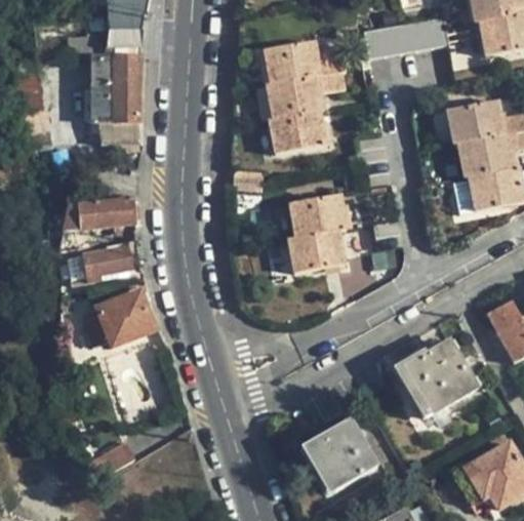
[(105,45),(113,45),(139,45),(149,0),(107,0),(107,1),(105,45)]
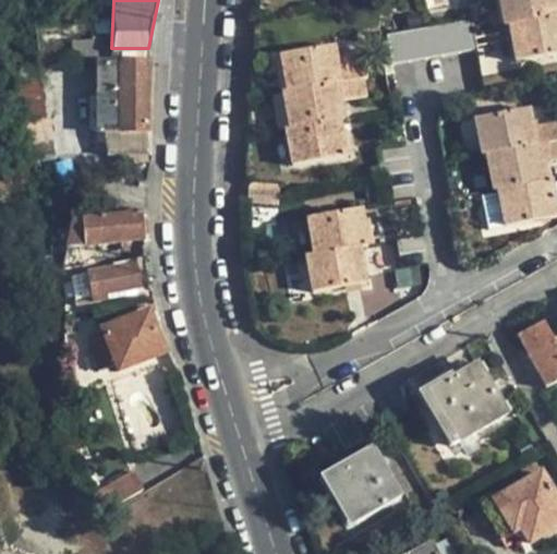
[(499,0),(504,23),(508,23),(556,12),(556,0),(499,0)]
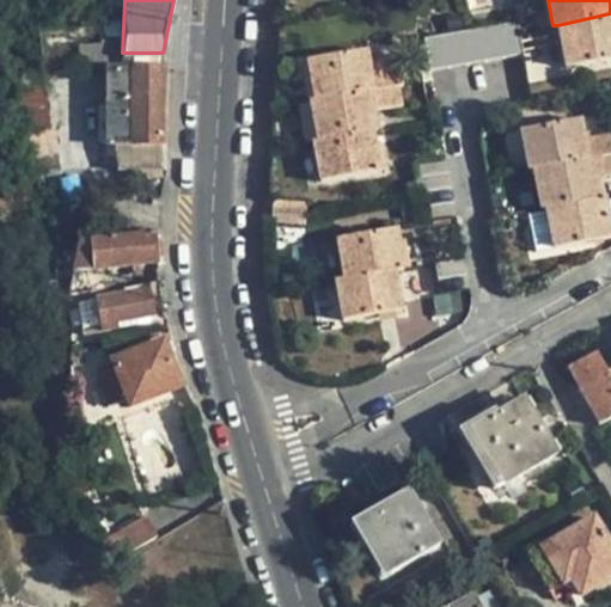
[(610,13),(557,25),(564,66),(610,56),(610,13)]
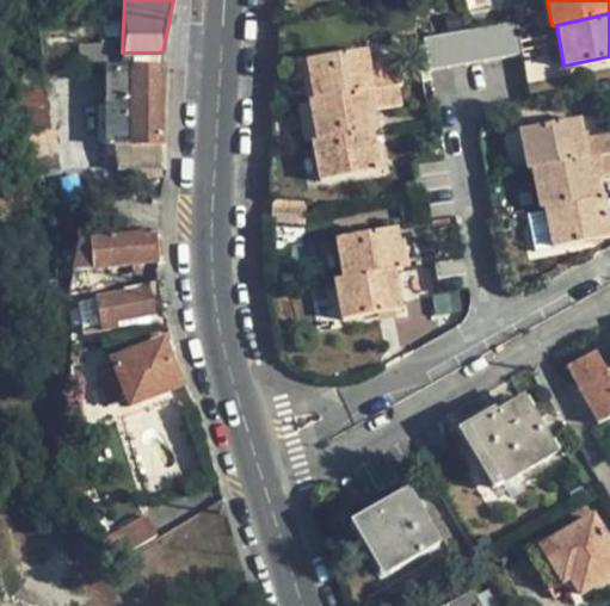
[(429,67),(523,50),(519,32),(517,18),(421,35),(429,67)]
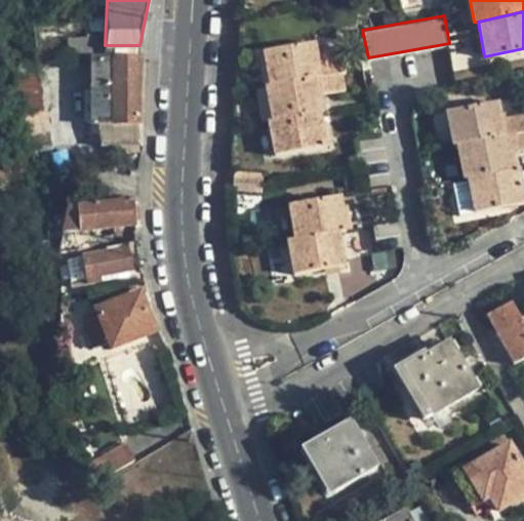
[(65,35),(51,38),(55,54),(69,50),(65,35)]
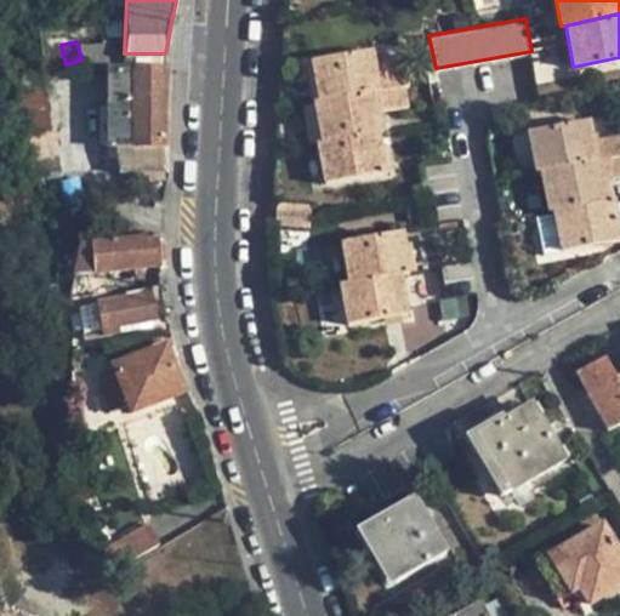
[(311,57),(317,98),(404,83),(408,81),(404,63),(375,68),(370,47),(311,57)]
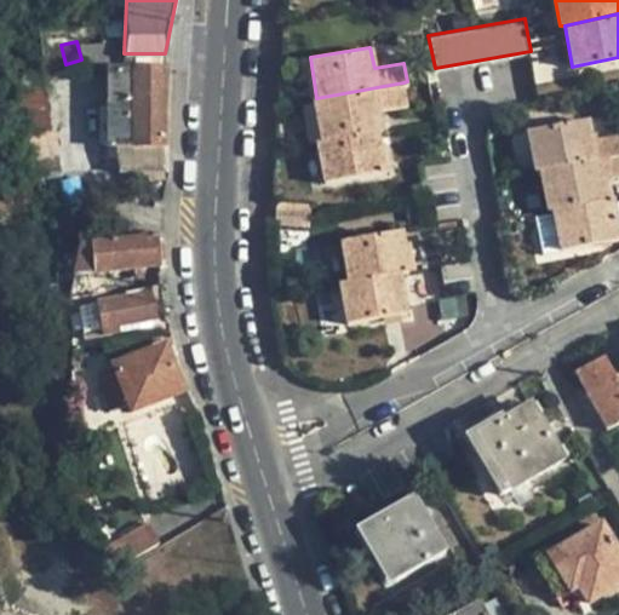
[(164,104),(165,53),(133,53),(133,63),(110,64),(110,104),(164,104)]
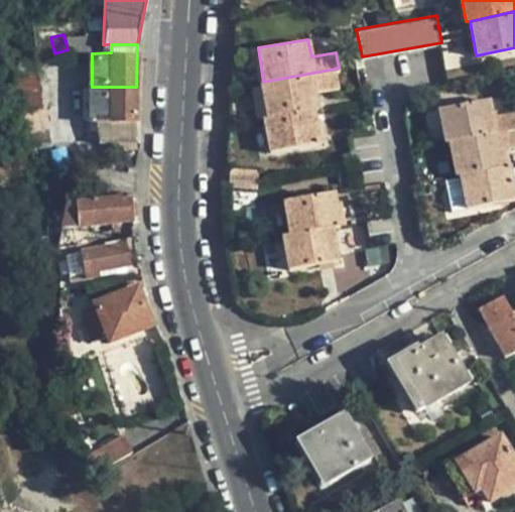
[(22,65),(23,76),(38,74),(37,64),(22,65)]
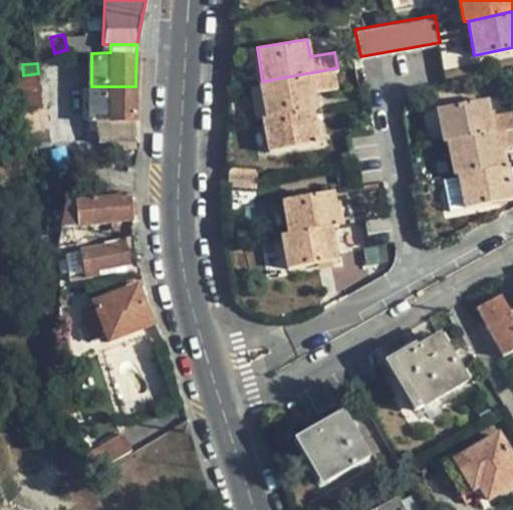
[(266,115),(312,108),(314,107),(311,89),(337,85),(334,68),(262,81),(260,81),(266,115)]
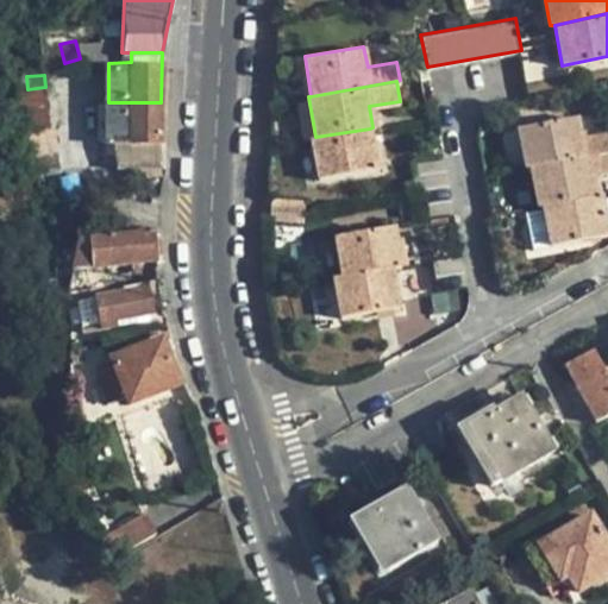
[(48,87),(45,87),(27,89),(19,90),(23,129),(52,126),(48,87)]
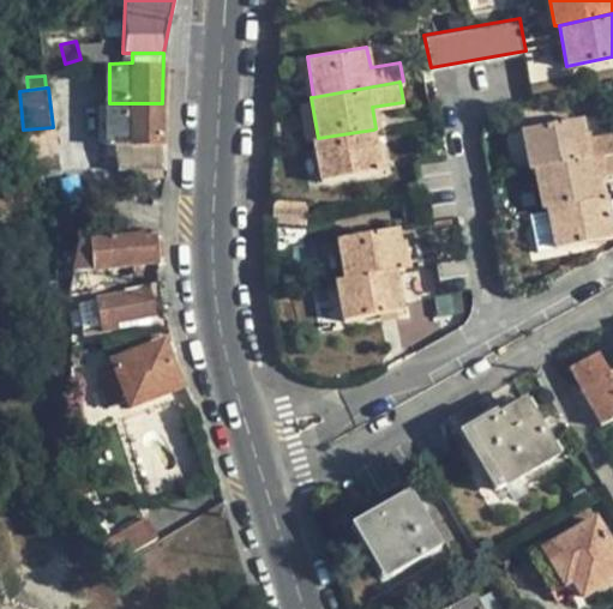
[(162,103),(109,103),(109,144),(113,144),(161,144),(162,103)]
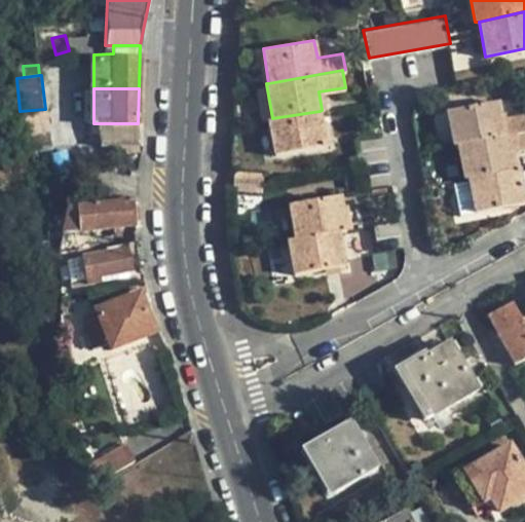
[(452,144),(457,144),(524,131),(524,112),(501,117),(497,99),(446,109),(452,144)]
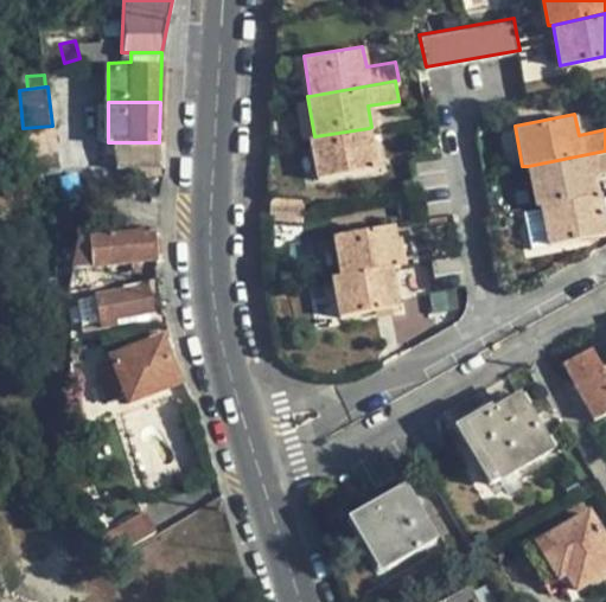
[(375,167),(369,128),(314,136),(310,138),(317,178),(375,167)]
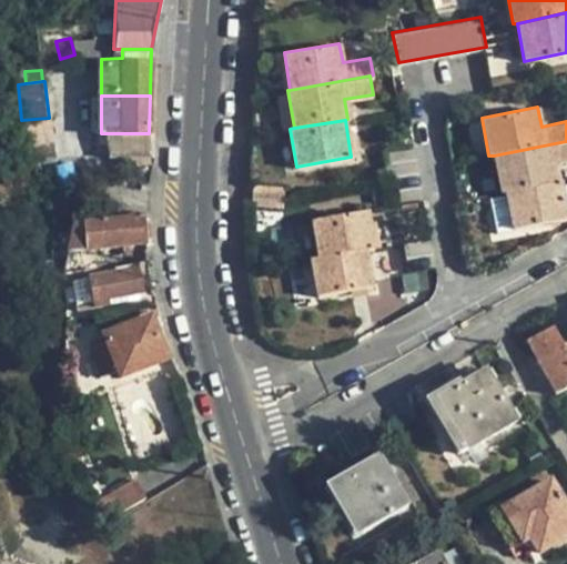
[(115,148),(148,149),(149,133),(104,133),(108,141),(115,148)]
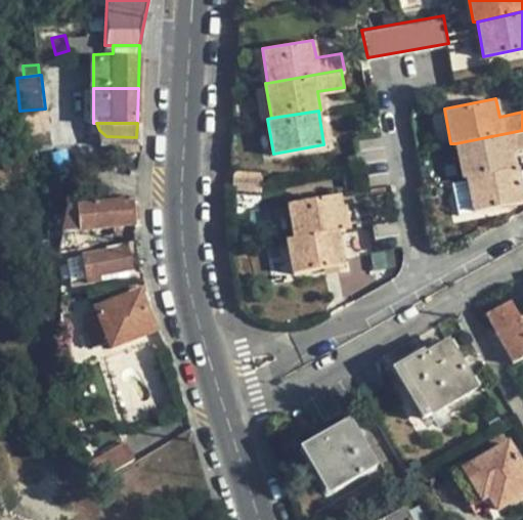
[(522,130),(455,143),(462,176),(466,174),(512,166),(510,147),(522,145),(522,130)]
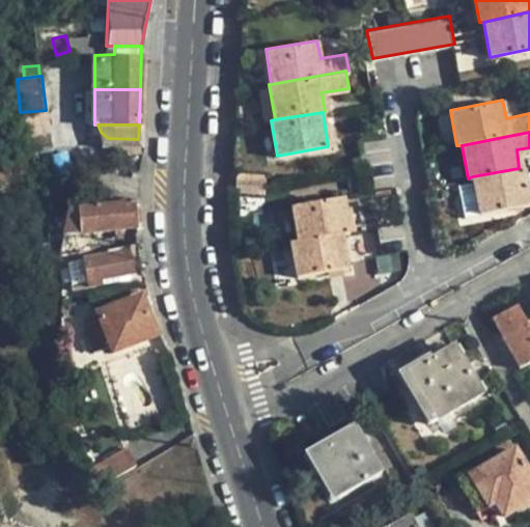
[(529,198),(525,167),(519,168),(472,176),(479,213),(529,202),(529,198)]
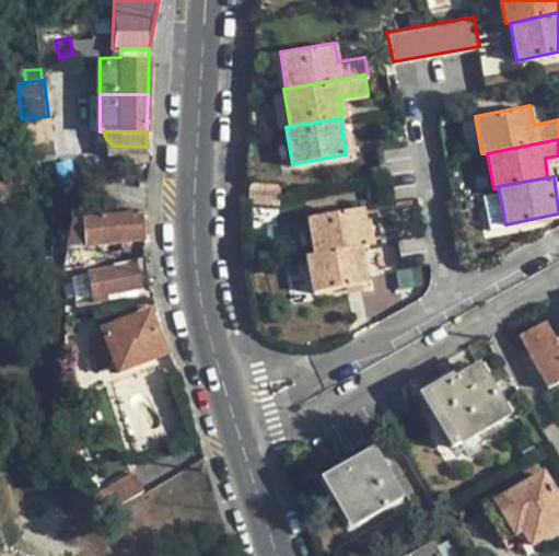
[(279,182),(249,180),(248,201),(278,203),(279,182)]
